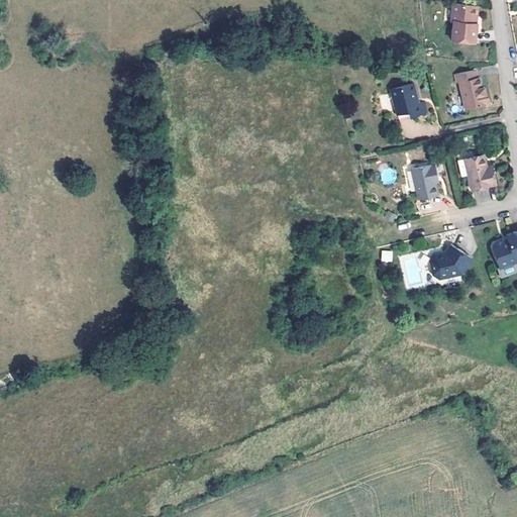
[(475,23),(476,5),(453,3),(451,22),(453,23),(451,40),(475,43),(478,24),(477,24),(475,23)]
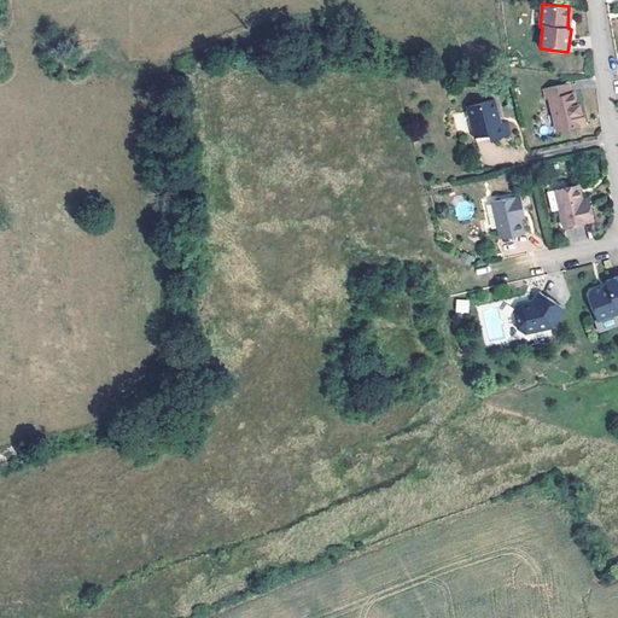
[(566,83),(543,88),(547,98),(549,98),(558,130),(586,124),(582,112),(579,112),(578,106),(577,103),(575,104),(571,92),(569,93),(566,83)]
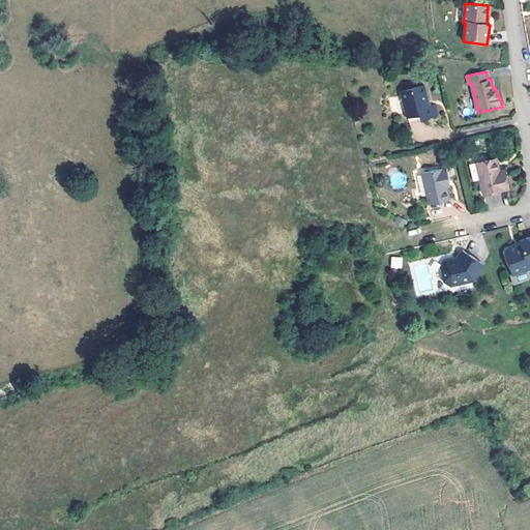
[(423,87),(401,93),(407,119),(418,116),(419,120),(436,116),(434,106),(429,107),(423,87)]
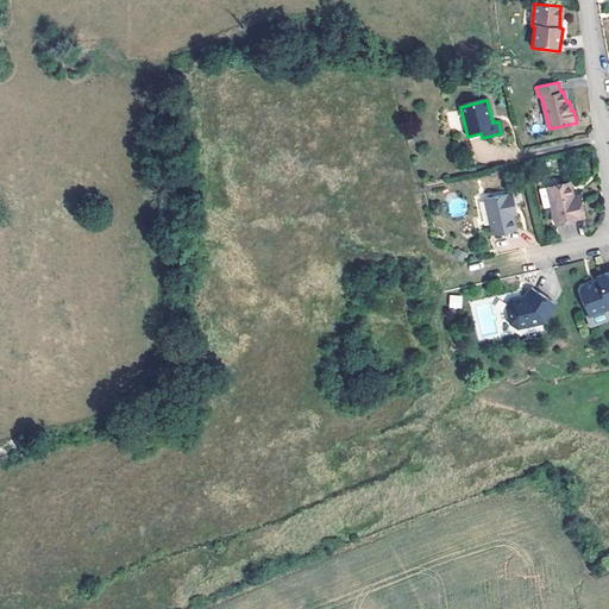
[(570,183),(546,189),(556,225),(584,218),(581,205),(576,207),(573,198),(570,183)]
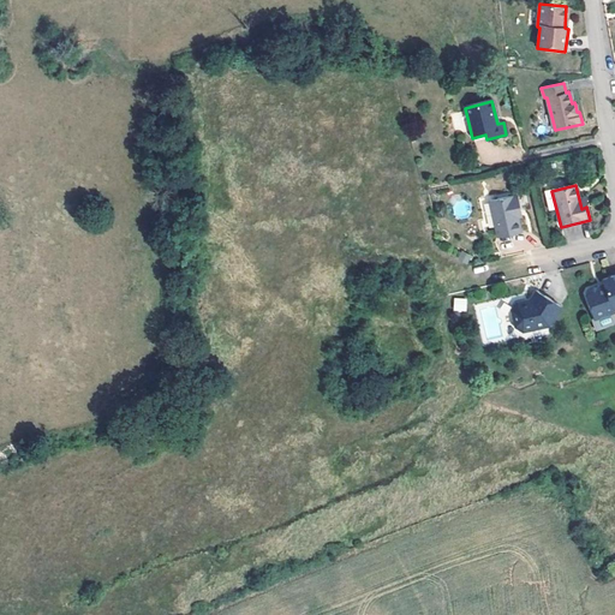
[(518,219),(517,213),(520,212),(517,196),(489,202),(496,238),(520,232),(518,219)]
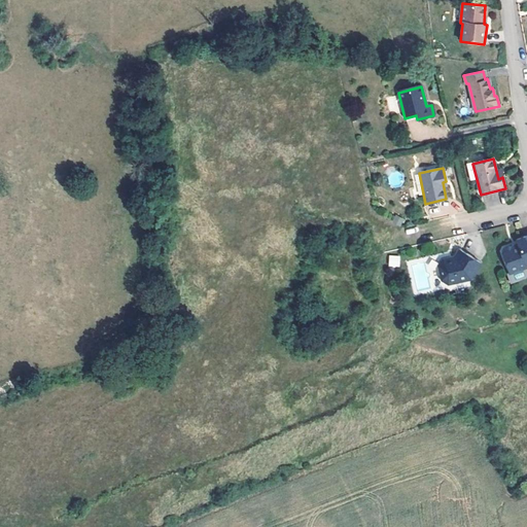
[(514,248),(513,246),(502,249),(500,253),(508,274),(526,268),(525,266),(526,265),(526,236),(516,240),(517,244),(518,247),(514,248)]
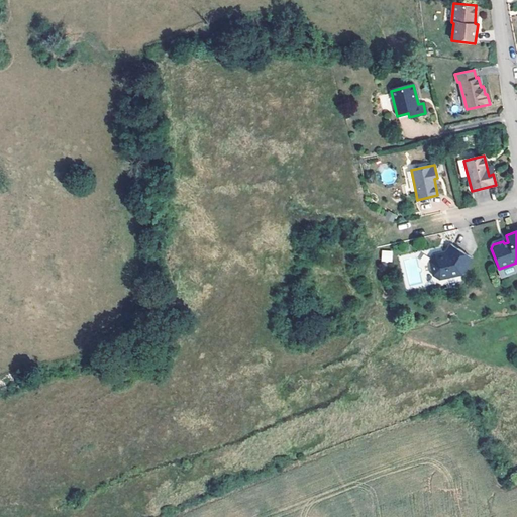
[(439,255),(439,252),(432,254),(428,262),(432,275),(438,280),(459,275),(470,259),(449,245),(444,251),(443,254),(439,255)]
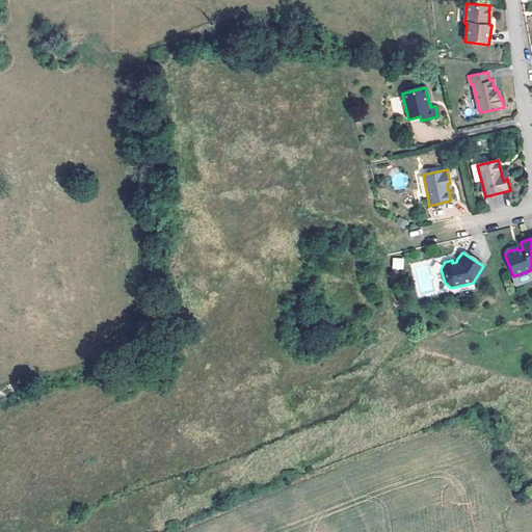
[(404,260),(396,259),(395,268),(404,268),(404,260)]
